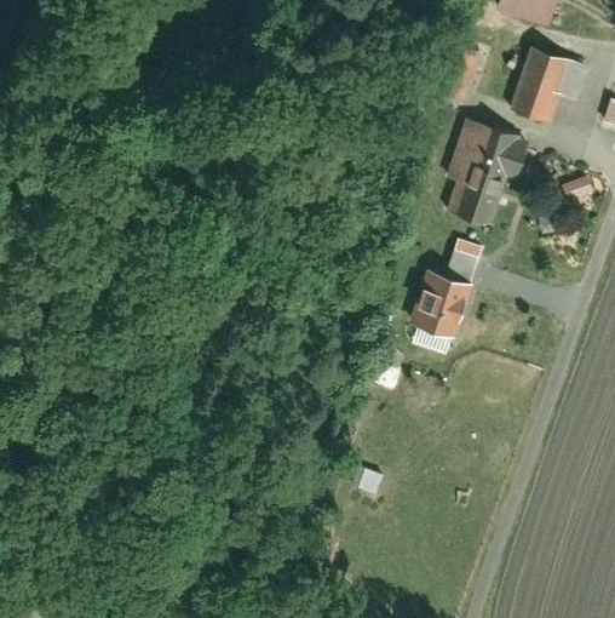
[(504,0),(503,9),(552,22),(557,0),(504,0)]
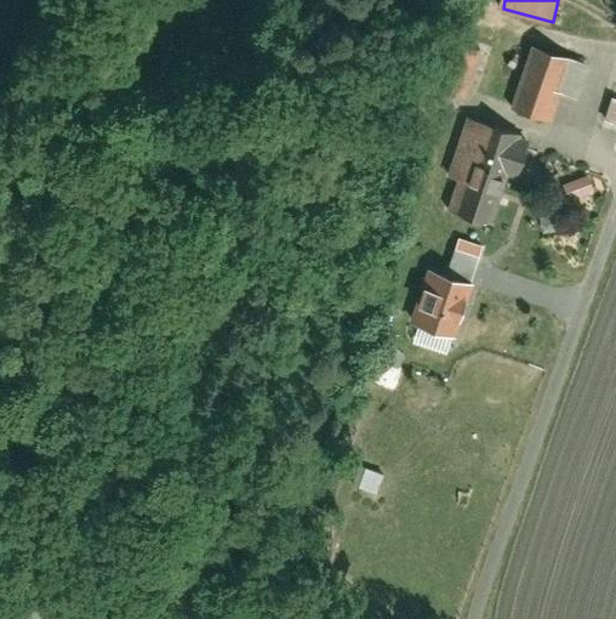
[(468,96),(482,50),(457,40),(439,89),(468,96)]
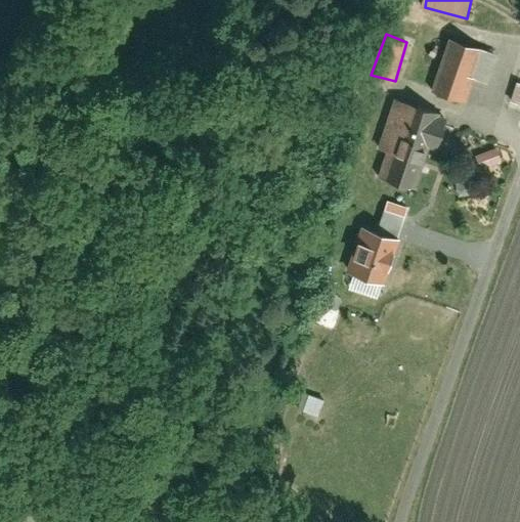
[(479,50),(450,43),(436,91),(465,100),(479,50)]
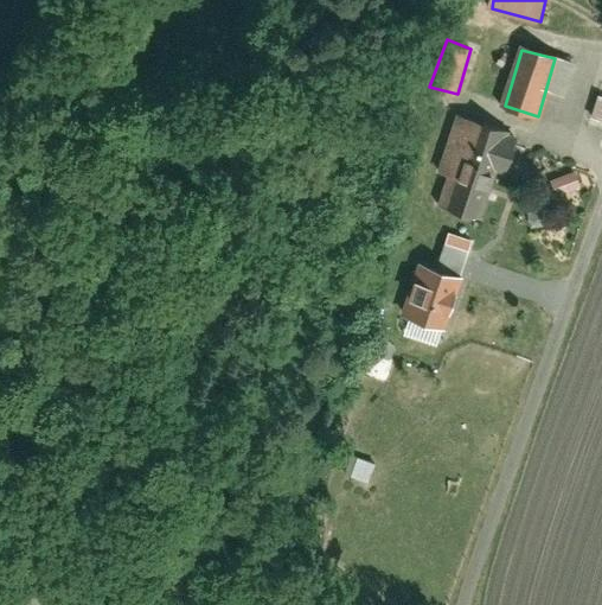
[(601,99),(595,96),(589,116),(601,119),(601,99)]
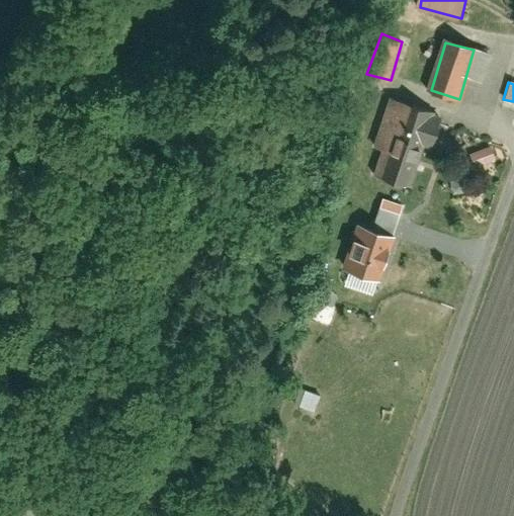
[(429,152),(440,116),(389,100),(374,147),(384,150),(375,177),(411,188),(423,150),(429,152)]
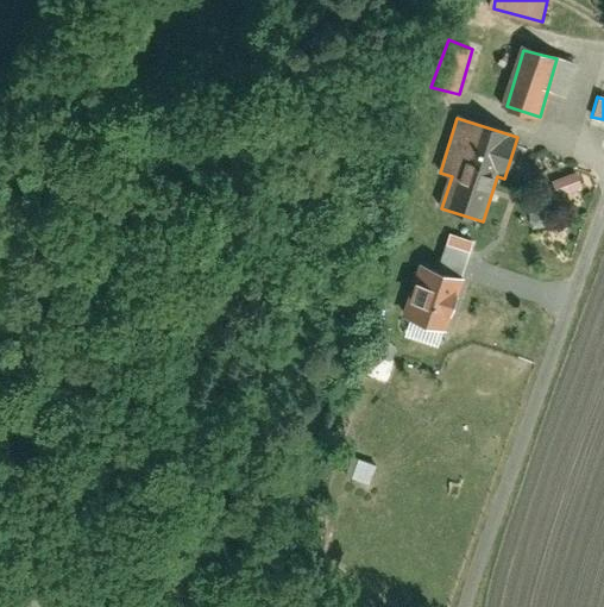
[(560,196),(583,188),(578,175),(555,183),(560,196)]
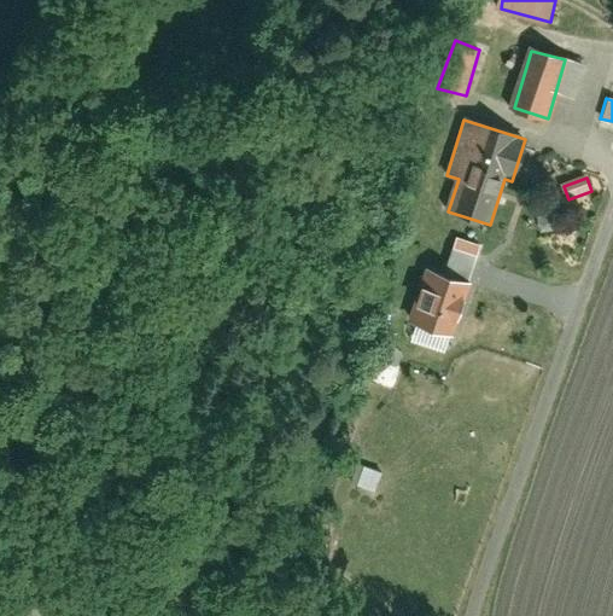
[(467,277),(479,244),(454,236),(442,268),(467,277)]
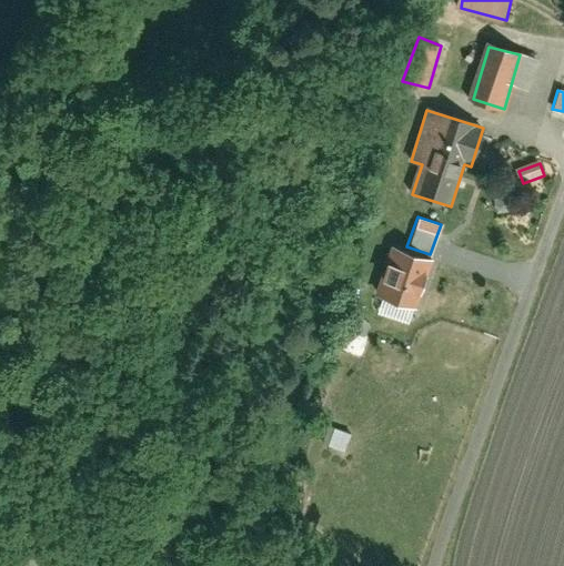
[(416,306),(433,259),(396,246),(380,293),(416,306)]
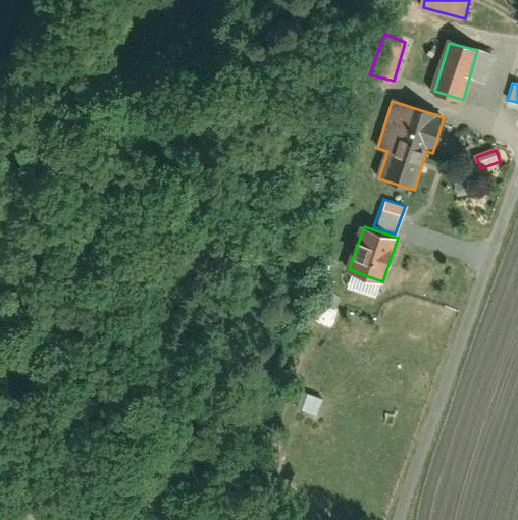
[(307,393),(302,409),(317,414),(323,398),(307,393)]
